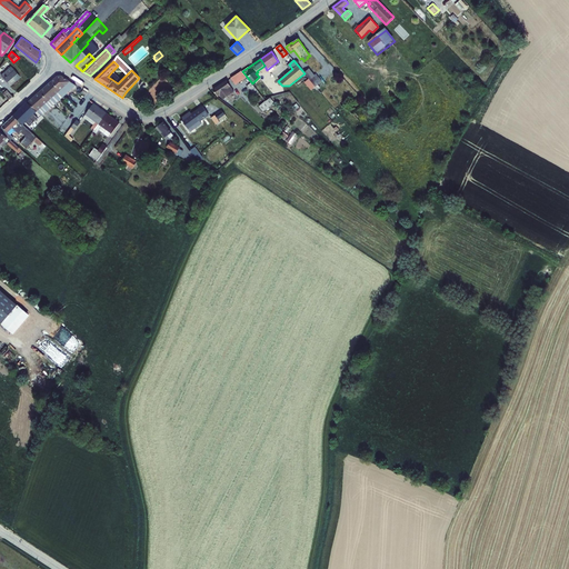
[(11,66),(0,75),(10,86),(20,77),(11,66)]
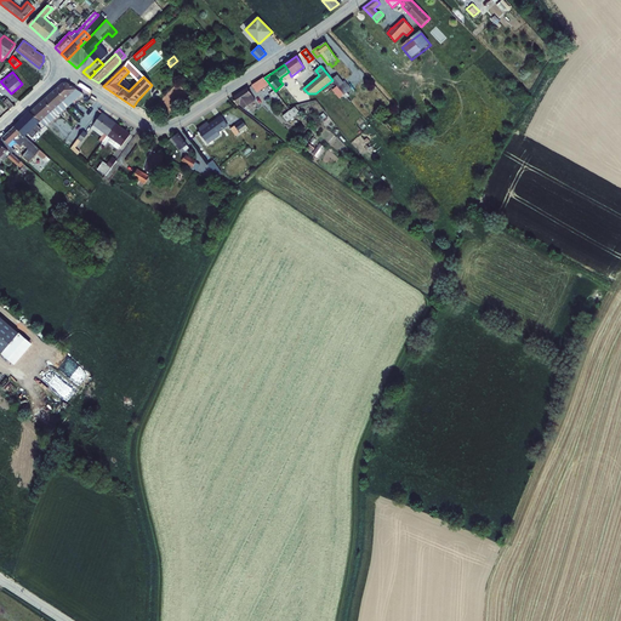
[(337,74),(331,79),(345,95),(352,89),(345,80),(343,81),(337,74)]
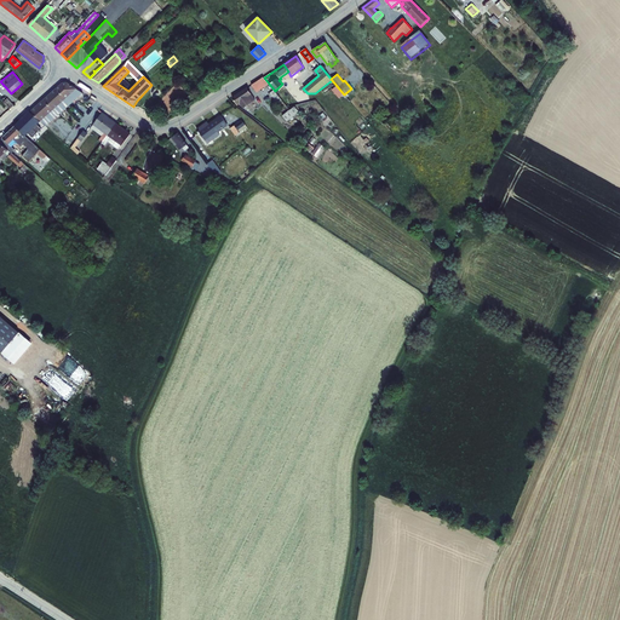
[(128,91),(132,87),(122,78),(118,84),(128,91)]
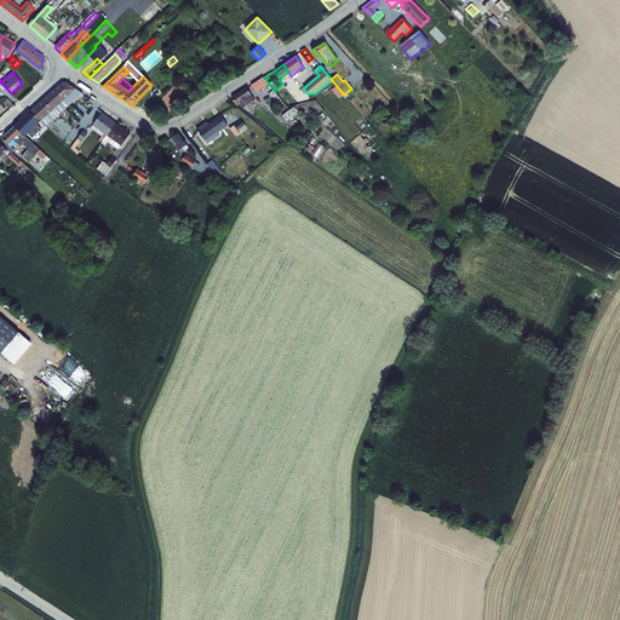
[(269,84),(264,78),(263,78),(251,85),(257,92),(269,84)]
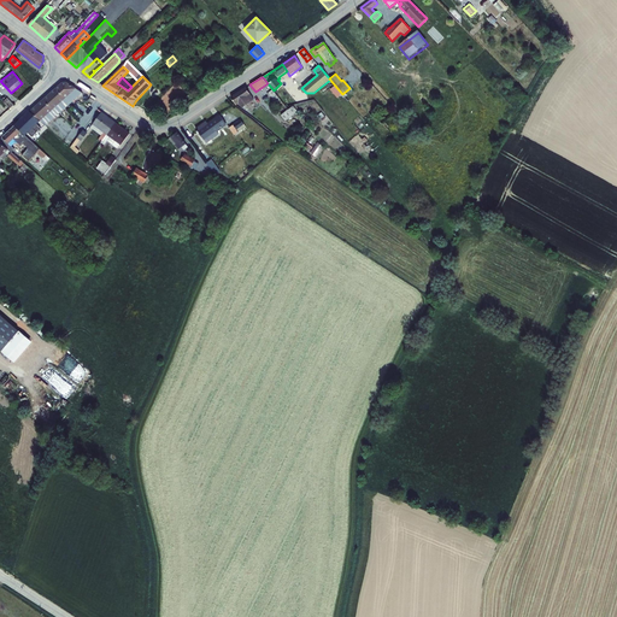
[(62,82),(57,87),(66,98),(71,103),(76,98),(71,93),(62,82)]
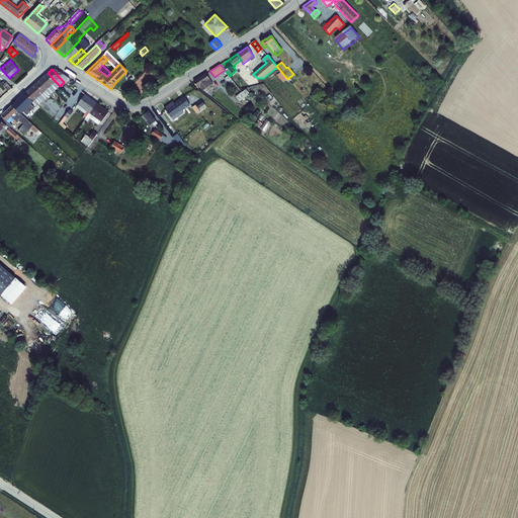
[(56,69),(52,69),(60,78),(64,82),(69,78),(64,74),(56,69)]
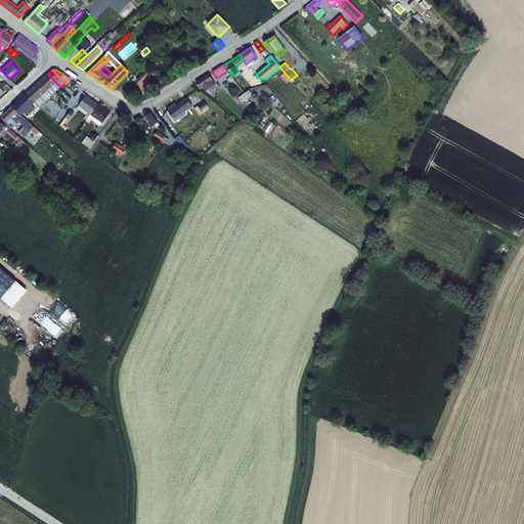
[(48,74),(43,79),(51,87),(55,92),(60,87),(56,83),(48,74)]
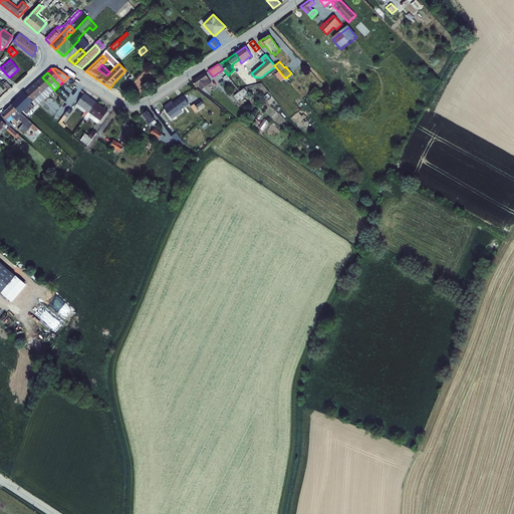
[(205,72),(193,81),(197,87),(199,86),(202,89),(212,83),(205,72)]
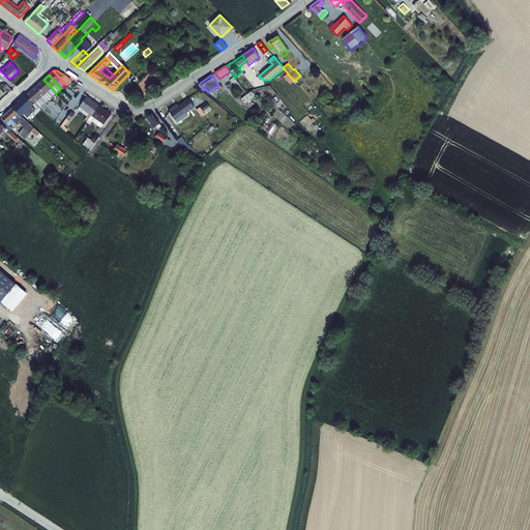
[(234,77),(230,80),(231,82),(234,80),(235,82),(233,84),(237,89),(240,86),(234,77)]
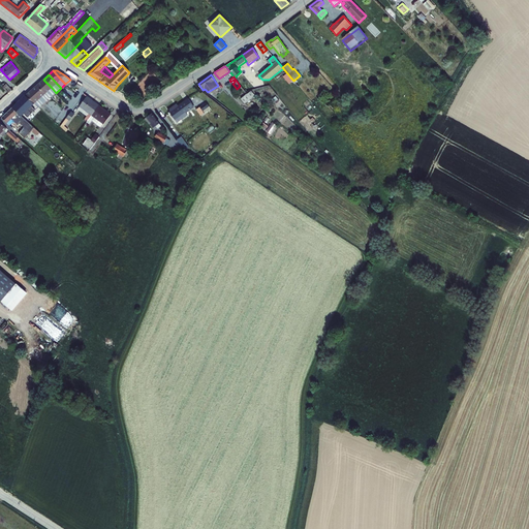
[(43,80),(38,85),(45,93),(50,98),(56,93),(52,88),(43,80)]
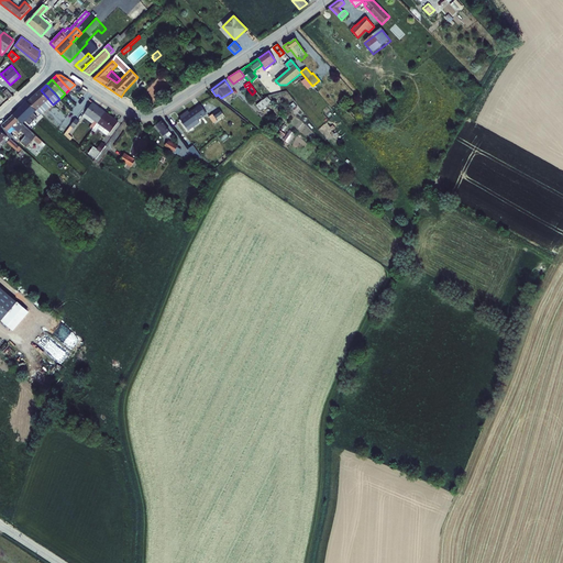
[(7,89),(3,92),(9,99),(12,96),(7,89)]
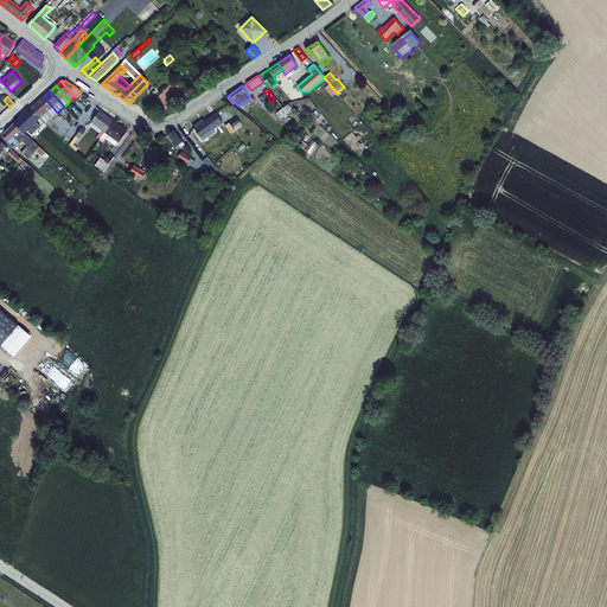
[(44,97),(37,103),(46,113),(51,117),(57,113),(52,107),(44,97)]
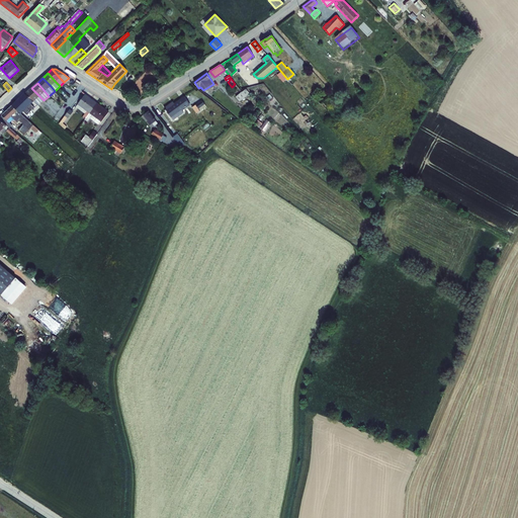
[(31,88),(25,93),(33,101),(38,105),(44,100),(39,96),(31,88)]
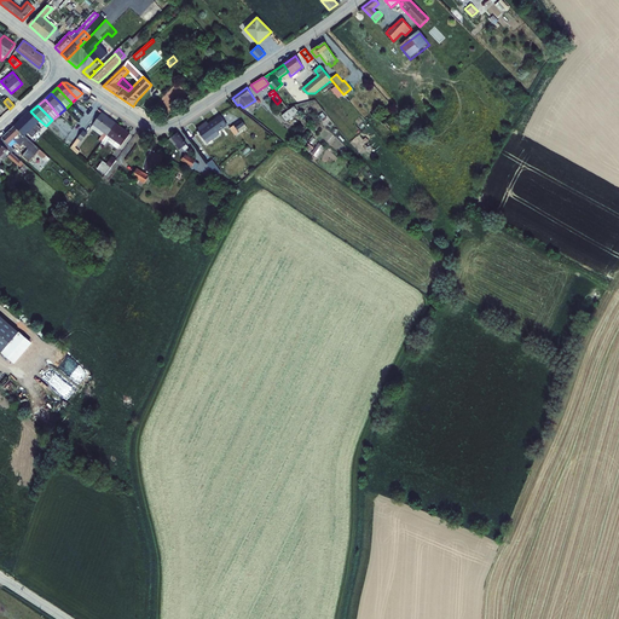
[(289,110),(282,116),(287,122),(299,113),(294,106),(289,110)]
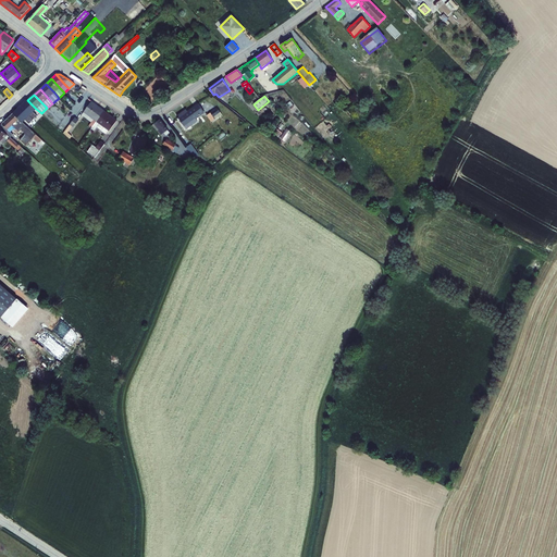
[(91,101),(84,112),(94,120),(88,126),(91,128),(97,122),(104,111),(91,101)]
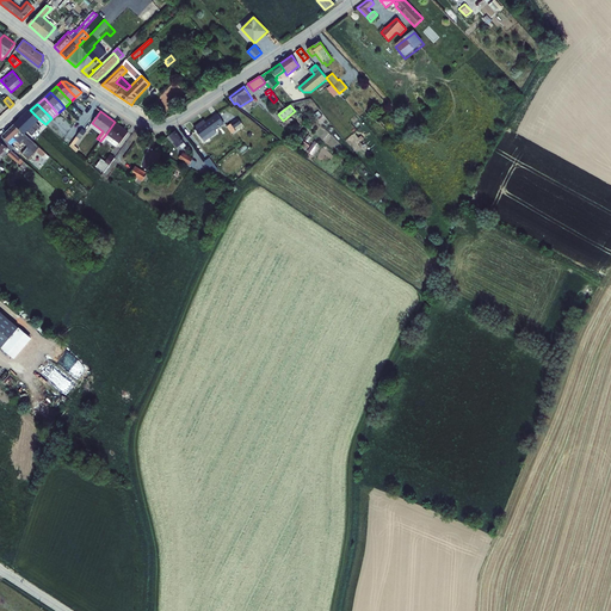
[(204,119),(193,127),(204,142),(217,133),(215,130),(224,124),(217,113),(205,122),(204,119)]
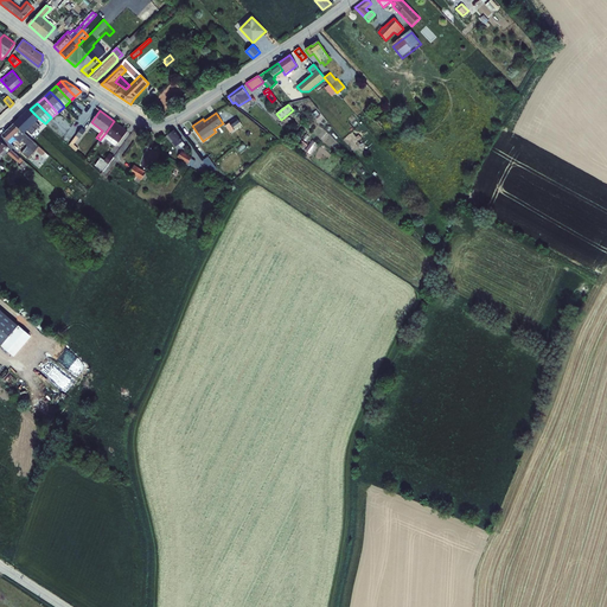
[(230,122),(225,126),(230,133),(242,126),(241,122),(236,119),(229,122),(230,122)]
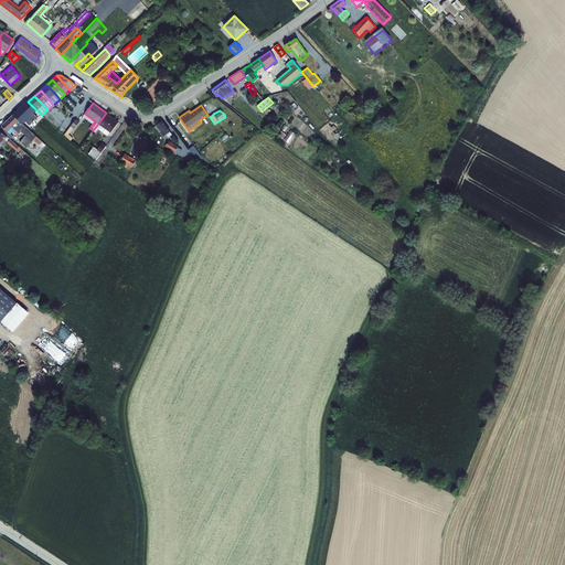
[(98,124),(93,130),(96,132),(98,129),(108,136),(110,132),(110,134),(119,123),(106,113),(98,124)]
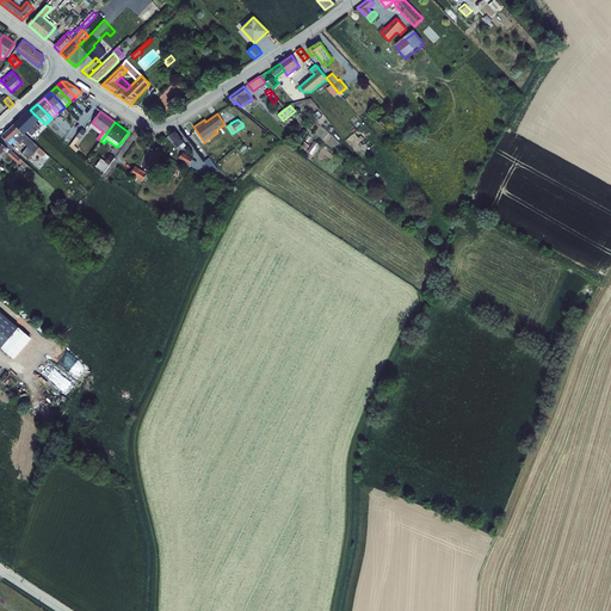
[(8,142),(22,130),(14,124),(2,136),(8,142)]
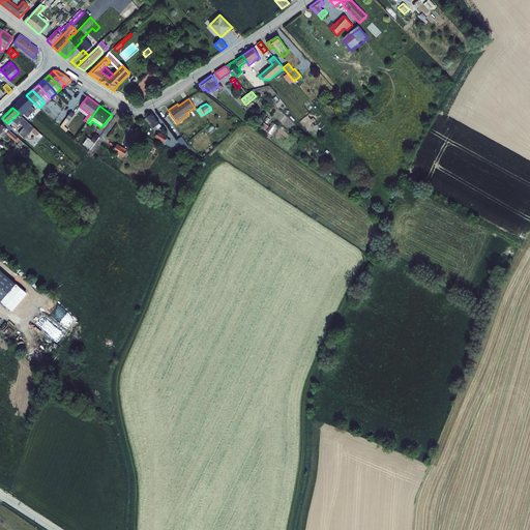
[(71,112),(60,126),(66,133),(68,129),(64,126),(68,120),(70,121),(76,114),(71,112)]
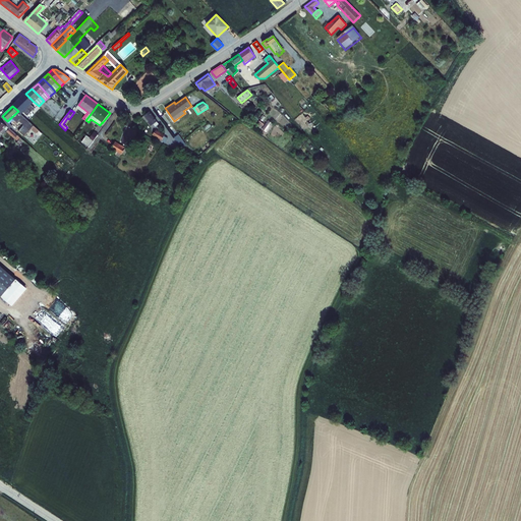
[(0,118),(0,120),(7,126),(10,129),(12,126),(10,123),(13,120),(17,123),(19,121),(30,131),(31,129),(36,133),(39,130),(18,111),(7,121),(2,116),(0,118)]
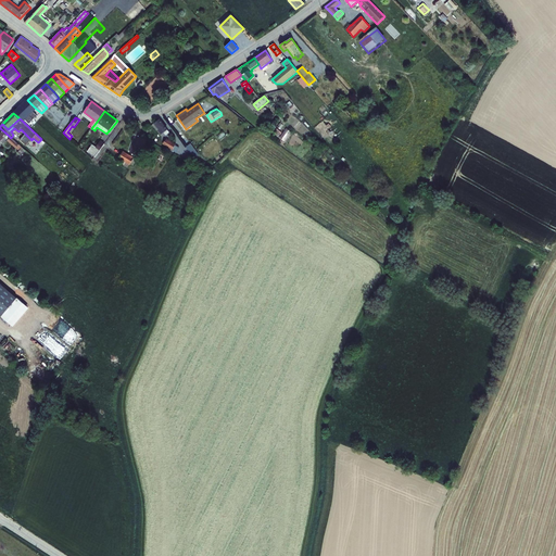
[(160,118),(154,124),(159,129),(158,130),(161,135),(164,133),(166,136),(169,133),(167,129),(160,118)]
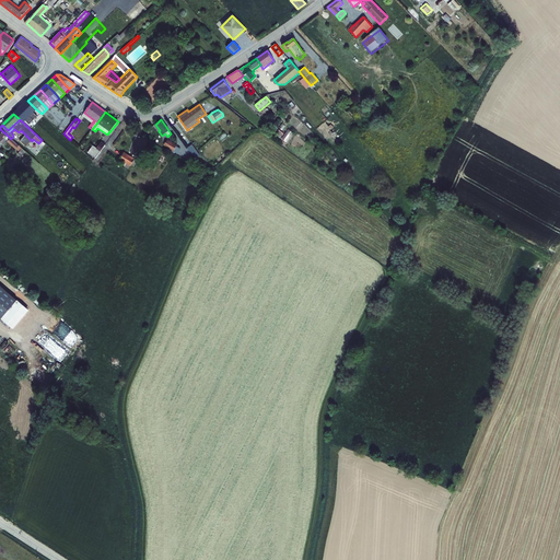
[(8,136),(4,139),(15,149),(20,152),(18,154),(21,158),(25,153),(26,152),(11,139),(8,136)]
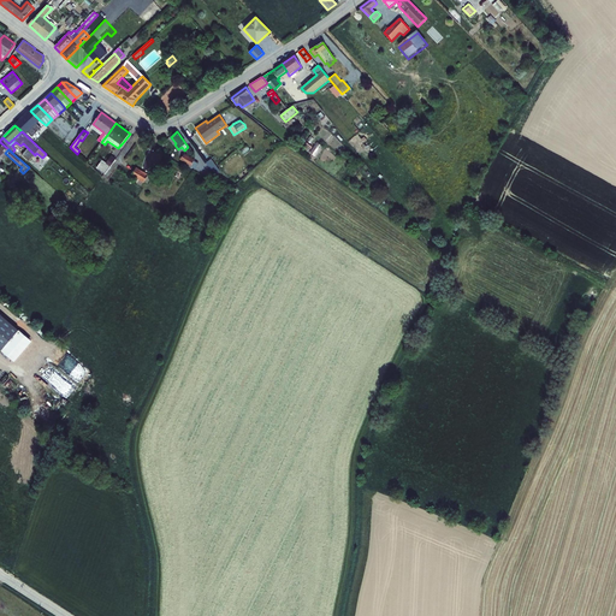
[(150,149),(143,169),(155,173),(163,154),(150,149)]
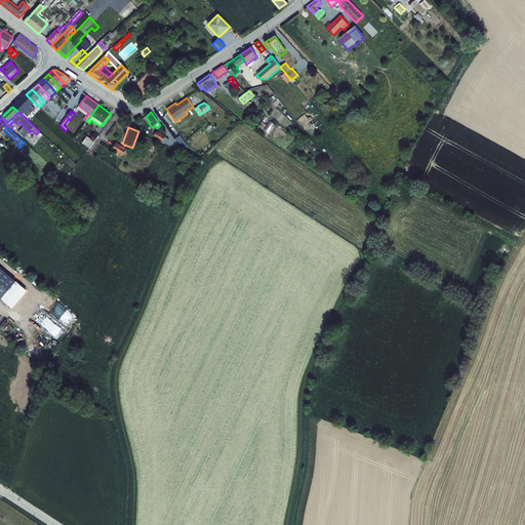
[(157,131),(154,136),(163,142),(163,143),(166,145),(168,147),(171,143),(168,140),(169,139),(165,137),(166,136),(157,131)]
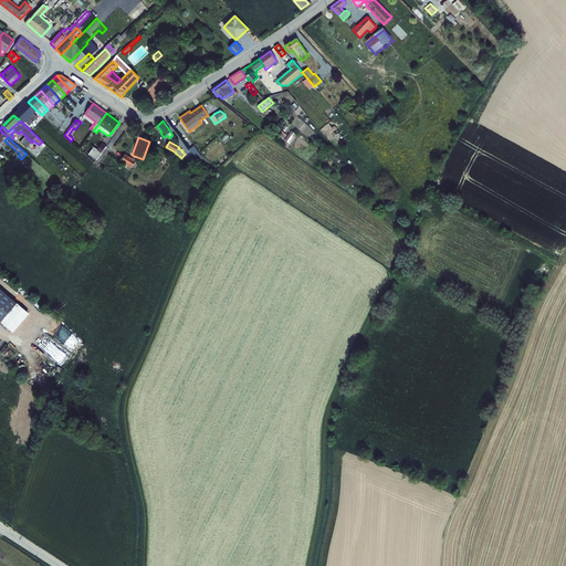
[(94,147),(88,155),(96,160),(106,146),(103,143),(97,149),(94,147)]
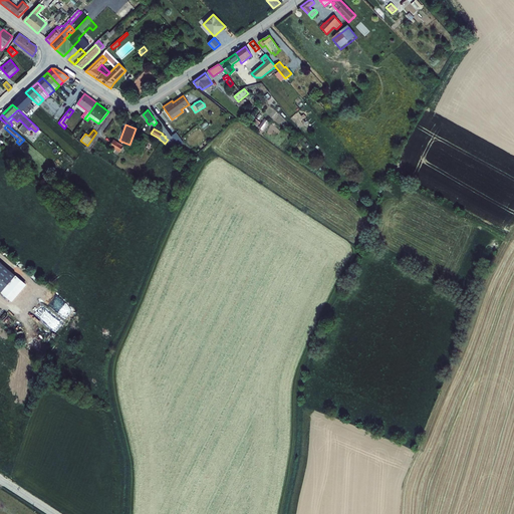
[(177,133),(172,137),(177,143),(182,146),(184,144),(177,133)]
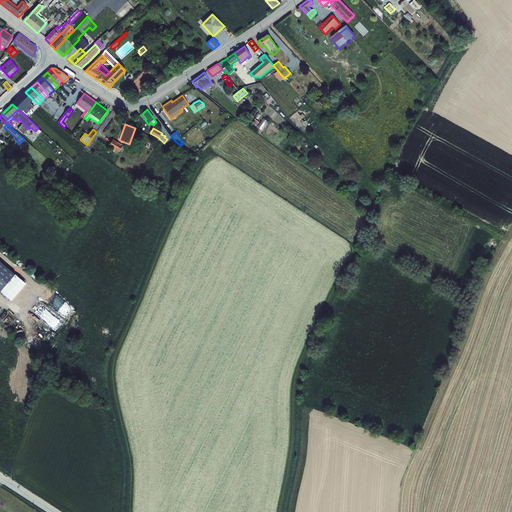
[(113,139),(109,146),(119,152),(120,151),(122,153),(126,147),(123,146),(124,145),(113,139)]
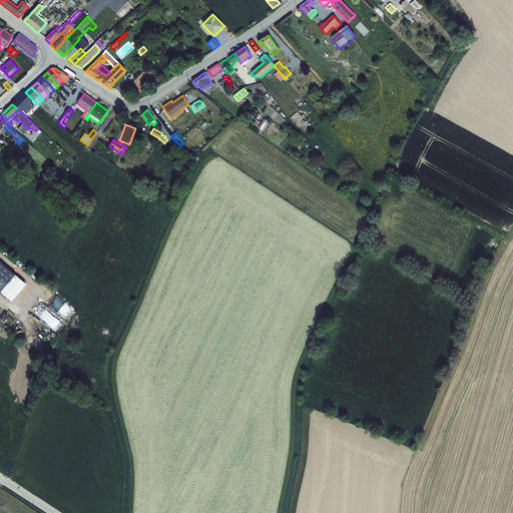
[(19,276),(0,259),(0,294),(2,296),(19,276)]
